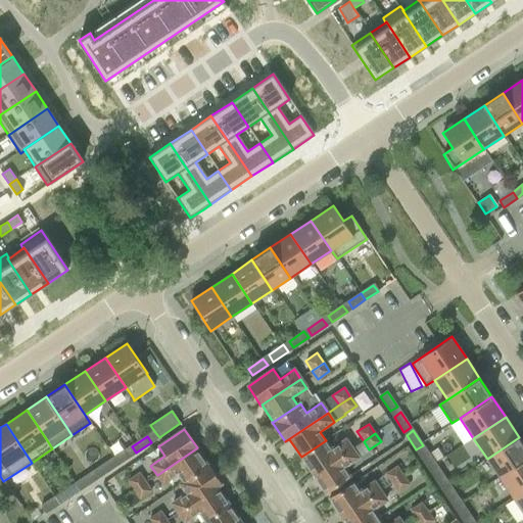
[(487,459),(500,477),(522,461),(522,442),(519,437),(487,459)]
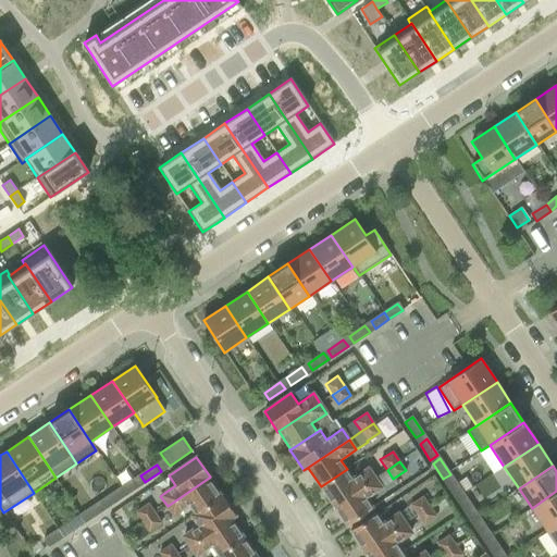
[(321,486),(334,506),(375,478),(368,468),(353,478),(347,469),(321,486)]
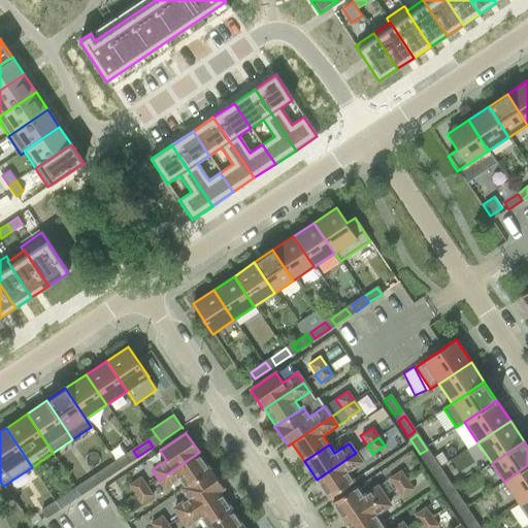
[(179,480),(185,487),(209,470),(198,453),(159,480),(165,489),(179,480)]
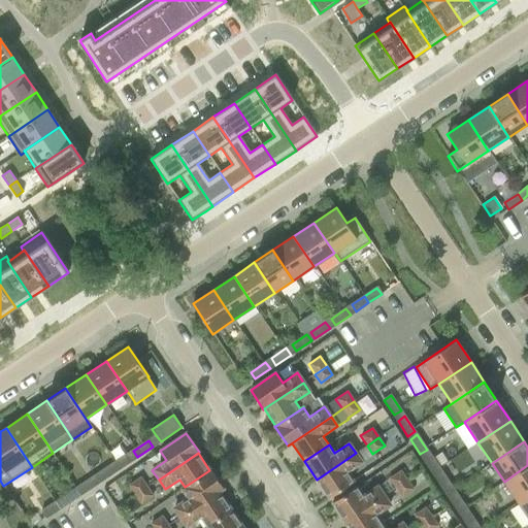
[(356,453),(317,480),(329,498),(354,482),(348,472),(362,463),(356,453)]
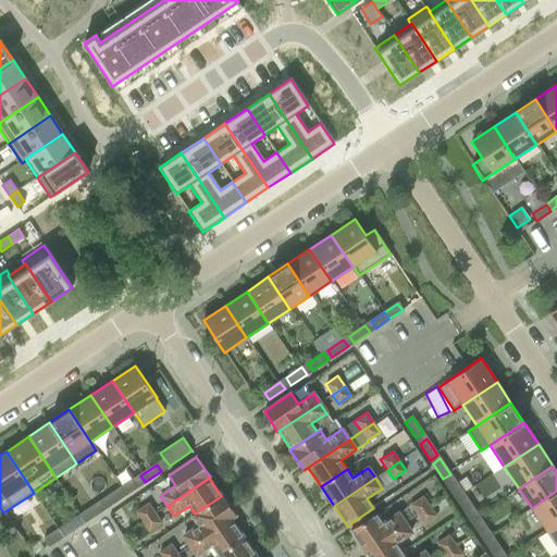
[(123,496),(139,485),(135,479),(119,490),(123,496)]
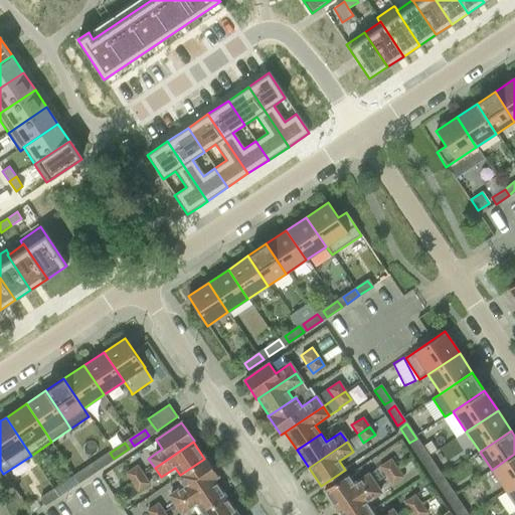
[(421,461),(428,457),(419,444),(413,449),(421,461)]
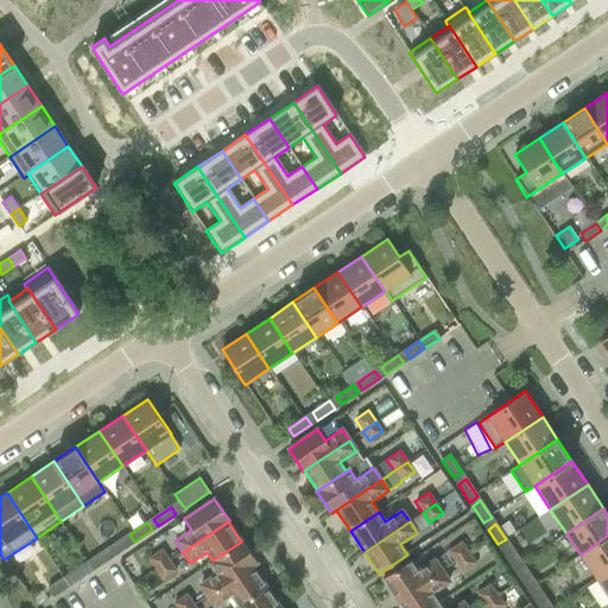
[(607,536),(581,555),(596,578),(607,569),(607,536)]
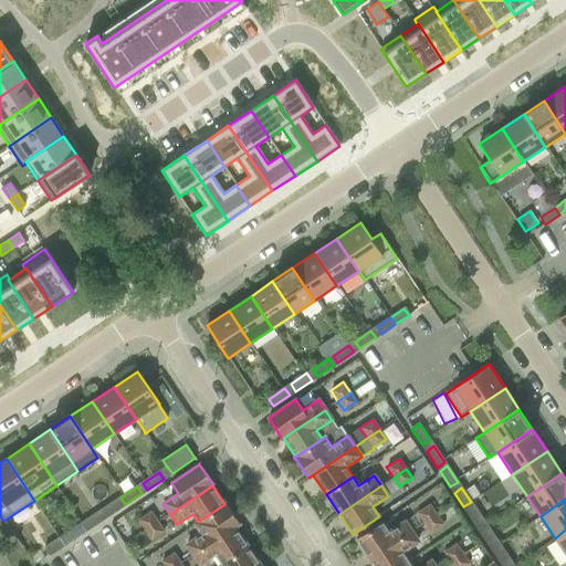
[(105,517),(122,506),(117,500),(101,511),(105,517)]
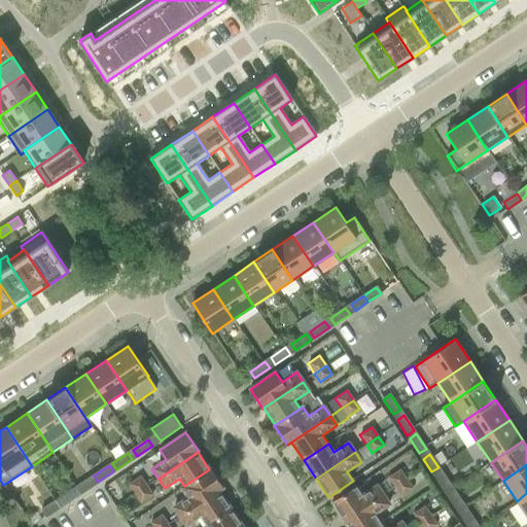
[(431,471),(441,485),(447,480),(438,467),(431,471)]
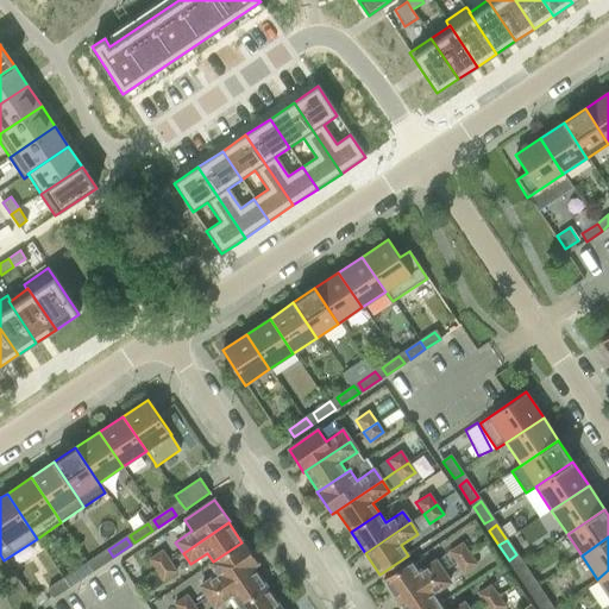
[(200,586),(208,597),(253,567),(258,564),(243,541),(242,542),(213,562),(209,564),(217,576),(200,586)]
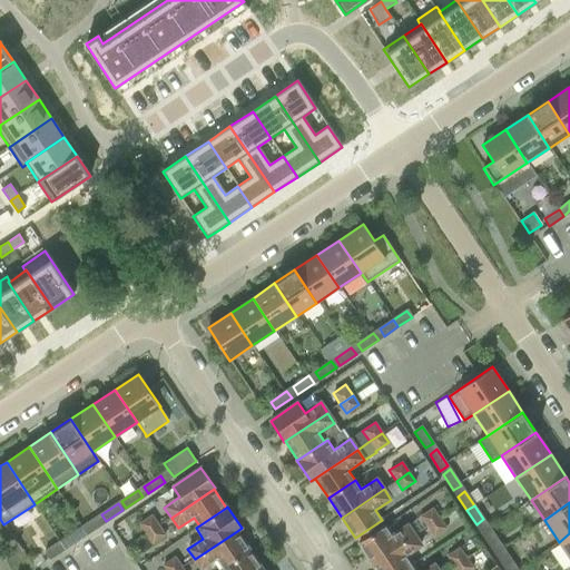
[(420,517),(426,527),(440,519),(433,508),(420,517)]
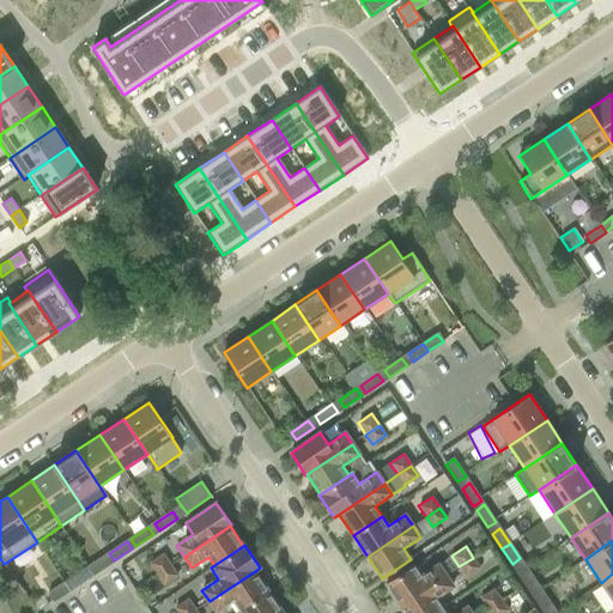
[(150,564),(157,574),(170,565),(163,554),(150,564)]
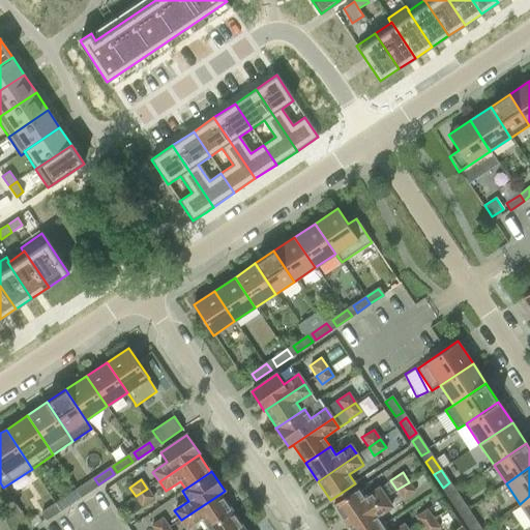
[(359,488),(333,505),(346,524),(386,497),(396,490),(390,480),(380,488),(365,497),(359,488)]
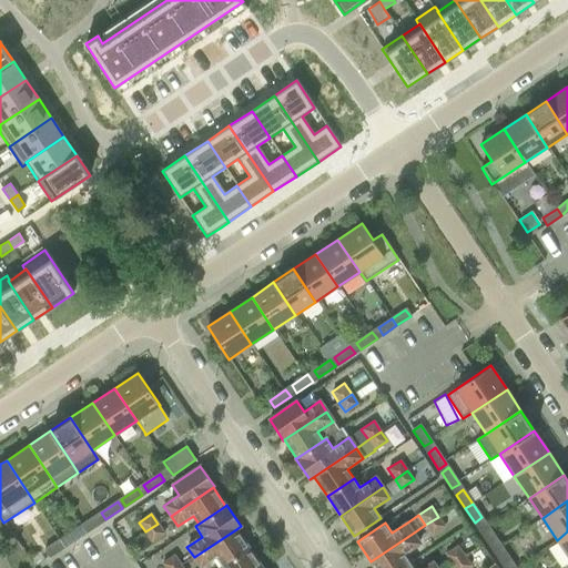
[(79,527),(83,534),(100,524),(95,516),(79,527)]
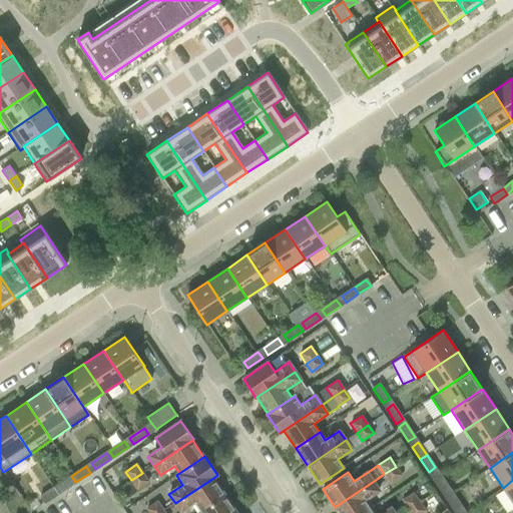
[(396,467),(384,474),(390,482),(401,475),(396,467)]
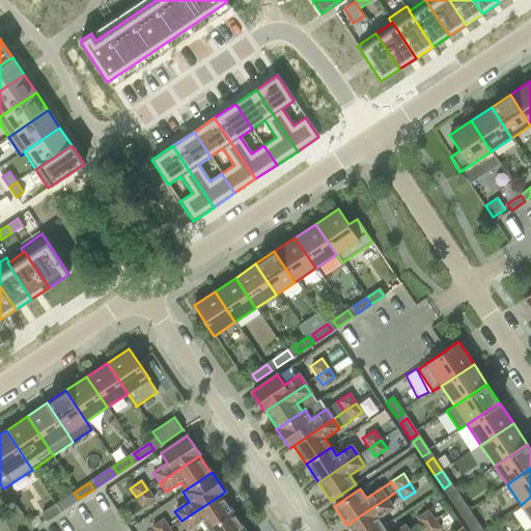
[(147,490),(136,497),(142,507),(154,499),(147,490)]
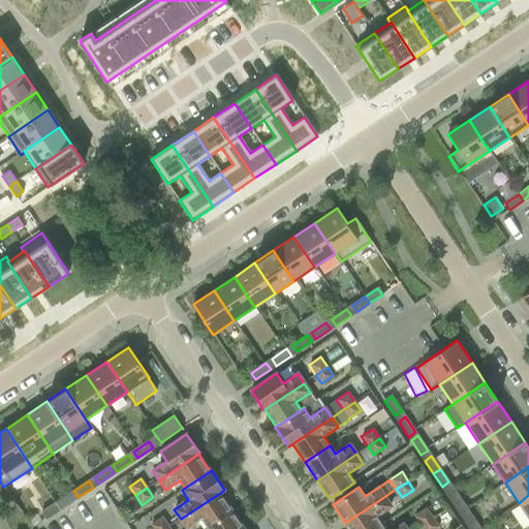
[(452,488),(445,492),(456,507),(462,502),(452,488)]
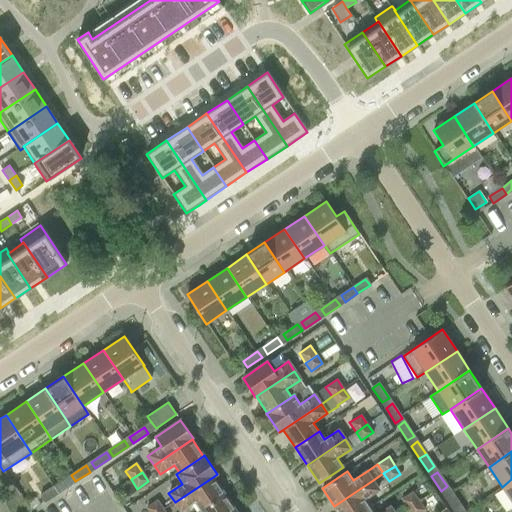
[(195,502),(200,511),(225,495),(213,477),(175,502),(181,511),(195,502)]
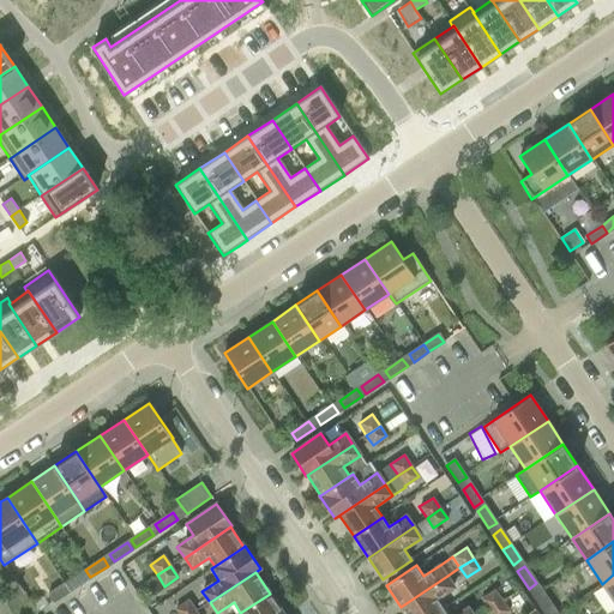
[(84,582),(79,575),(64,584),(70,591),(84,582)]
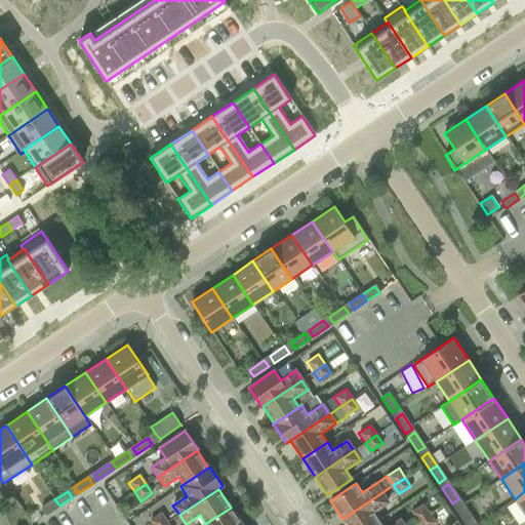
[(524,491),(515,499),(524,514),(524,491)]
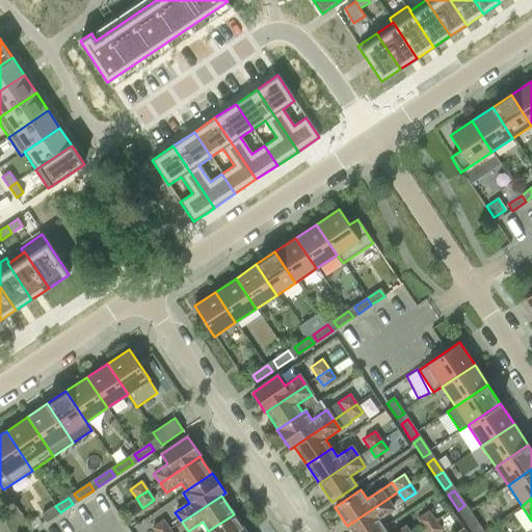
[(347,526),(351,531),(378,531),(386,528),(379,519),(394,509),(388,499),(347,526)]
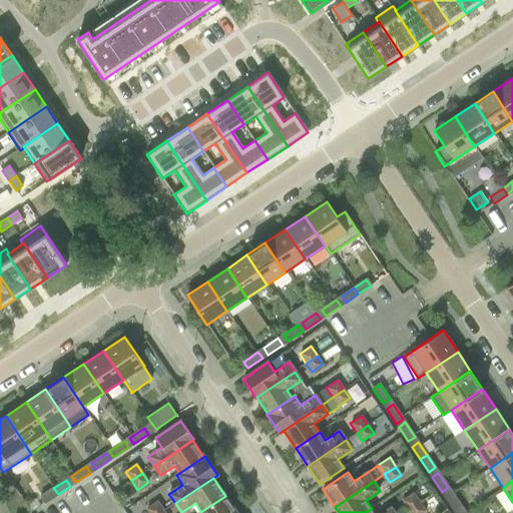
[(41,496),(45,502),(58,494),(53,488),(41,496)]
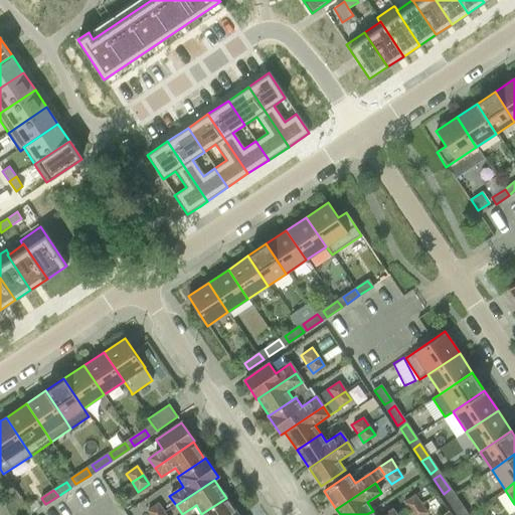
[(456,512),(462,507),(452,493),(446,497),(456,512)]
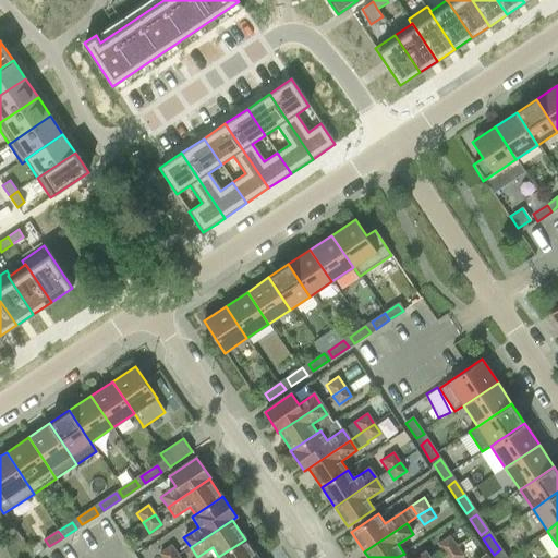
[(449,536),(437,544),(444,555),(456,546),(449,536)]
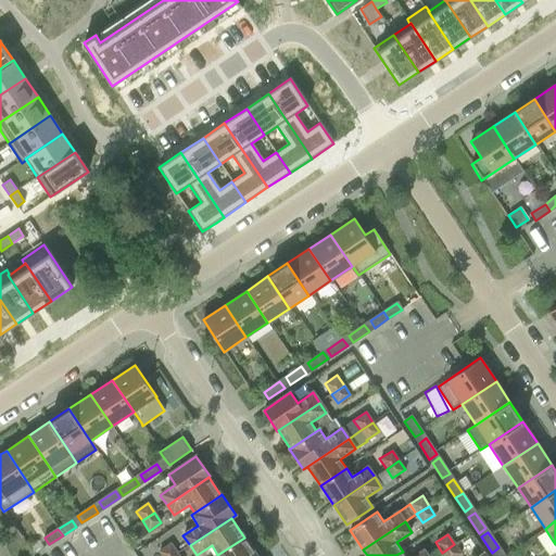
[(256,555),(244,538),(217,555),(218,555),(256,555)]
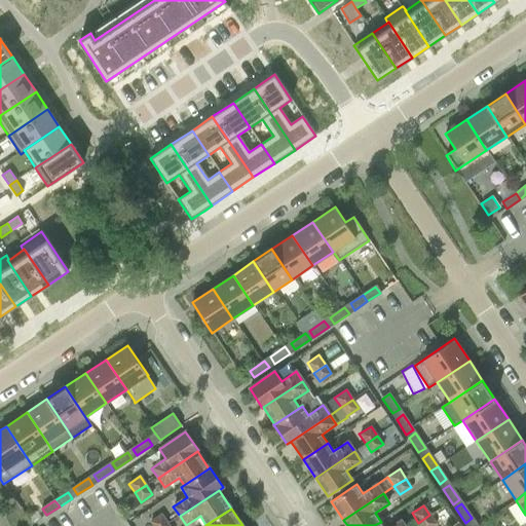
[(149,522),(151,525),(162,525),(166,524),(160,515),(149,522)]
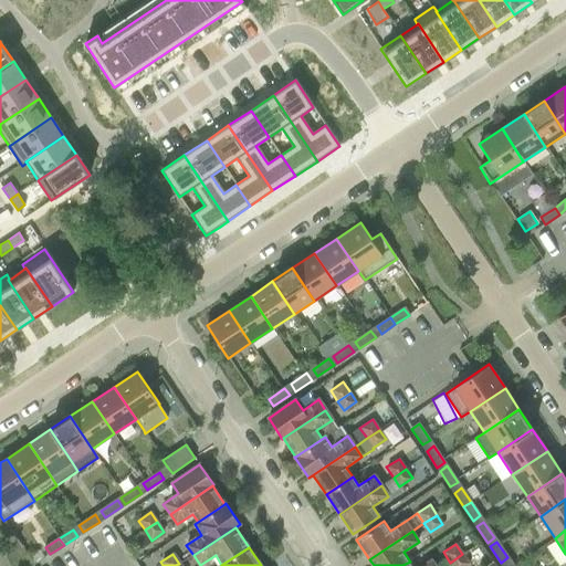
[(462,554),(450,563),(451,565),(467,565),(469,565),(462,554)]
